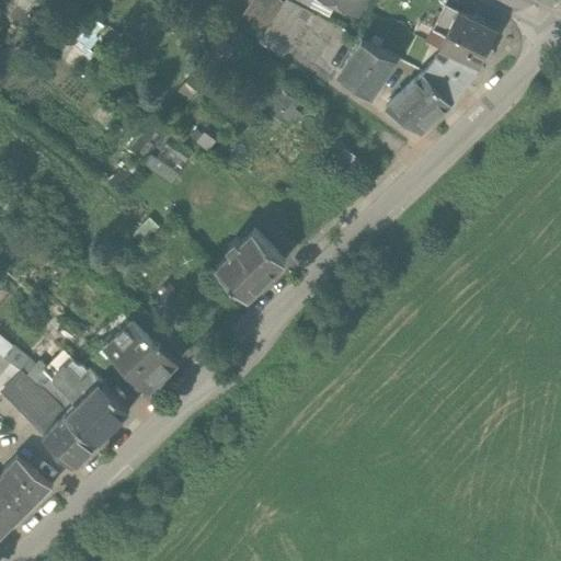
[(263,32),(281,0),(251,0),(241,19),(263,32)]
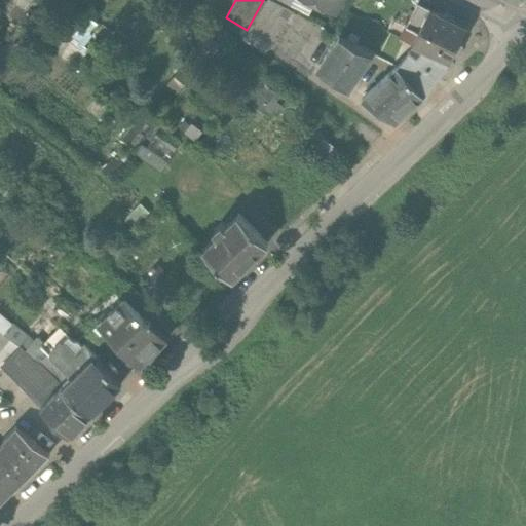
[(289,5),(279,0),(263,0),(247,30),(270,43),(292,7),(289,5)]
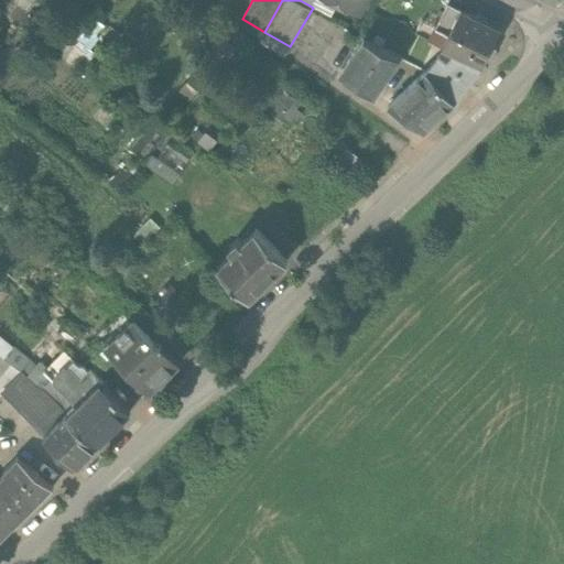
[(340,0),(360,10),(366,0),(340,0)]
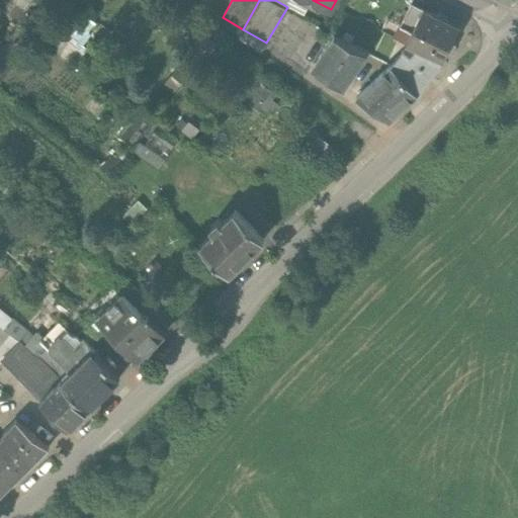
[(401,27),(413,32),(424,11),(413,4),(401,27)]
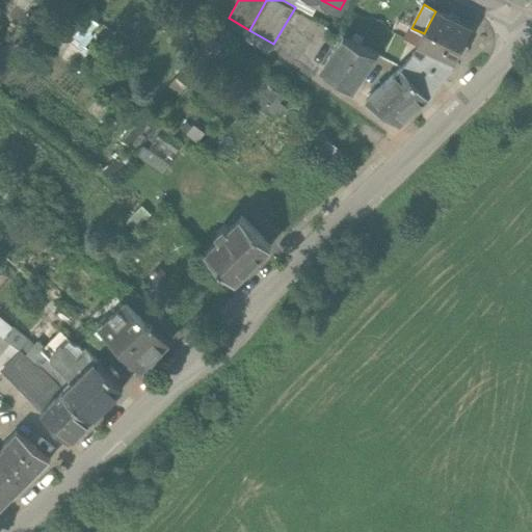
[(470,29),(435,11),(424,33),(418,46),(427,50),(452,62),(470,29)]
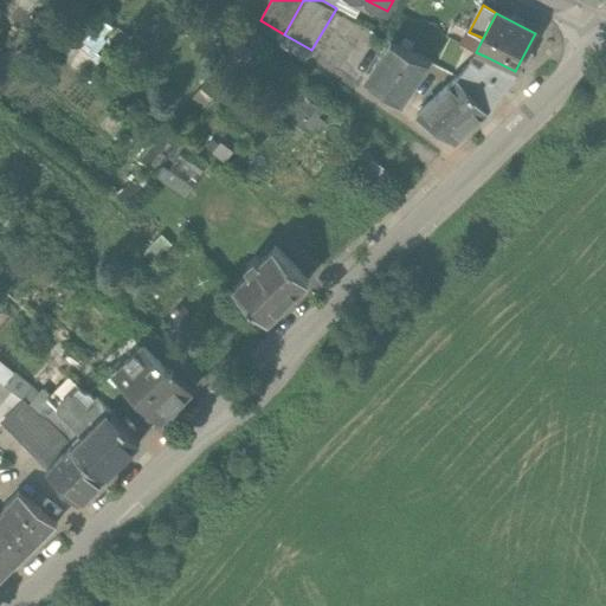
[(311,50),(284,34),(277,45),(305,62),(311,50)]
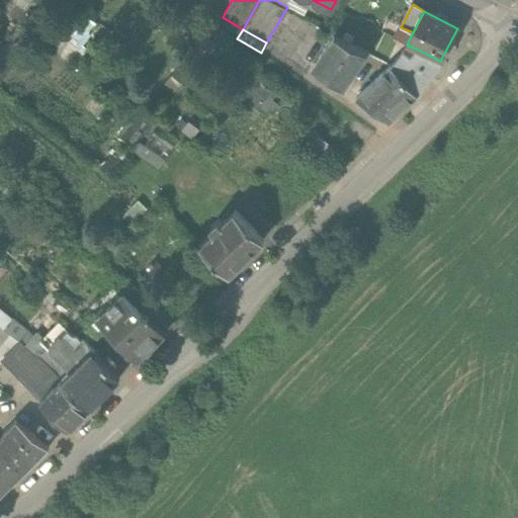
[(366,53),(335,31),(312,66),(344,87),(366,53)]
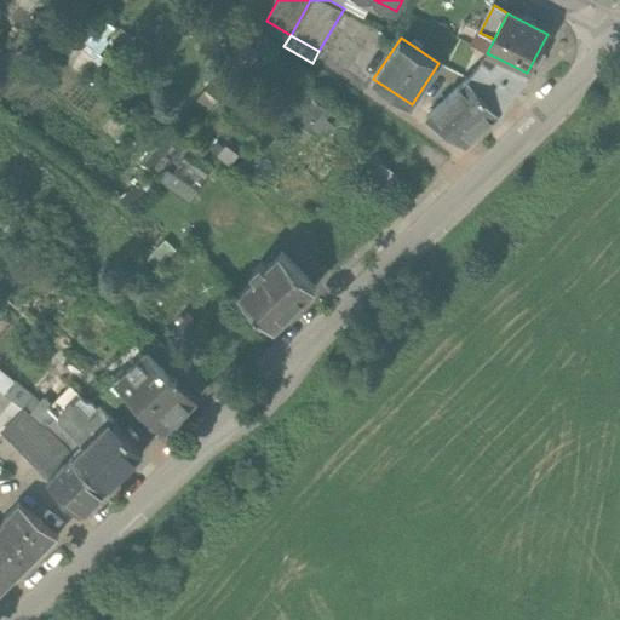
[(527,73),(498,58),(493,65),(488,61),(470,79),(501,110),(527,73)]
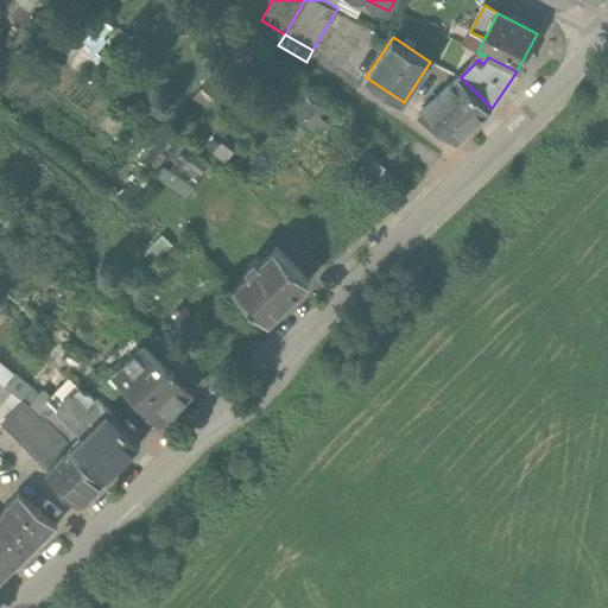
[(492,108),(461,77),(420,113),(457,139),(492,108)]
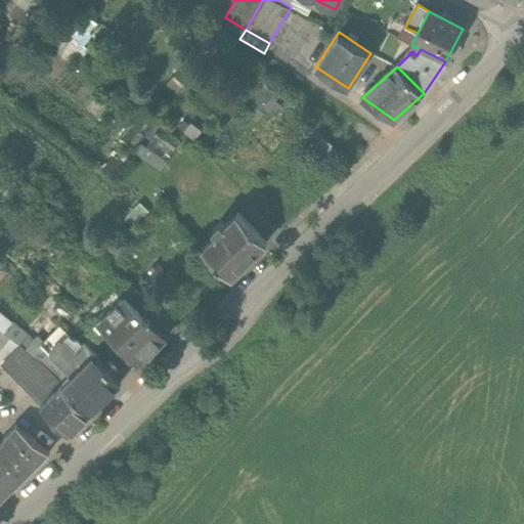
[(290,107),(267,90),(247,117),(269,133),(290,107)]
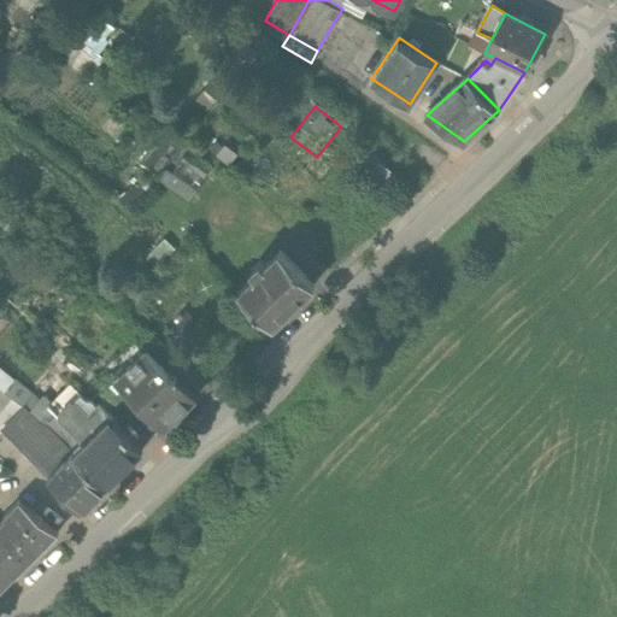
[(212,183),(158,140),(137,165),(192,209),(212,183)]
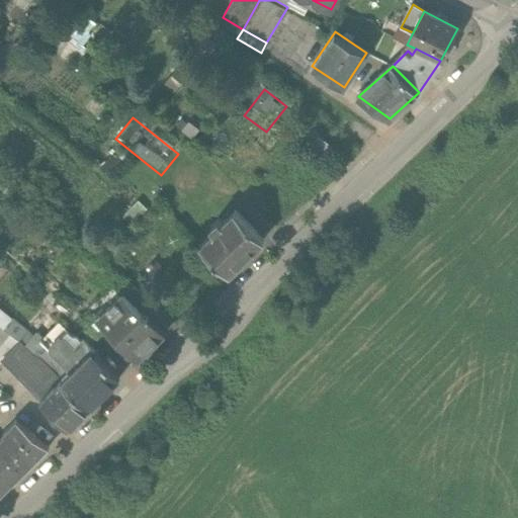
[(263,238),(236,210),(223,223),(219,219),(210,227),(213,231),(201,243),(229,271),(263,238)]
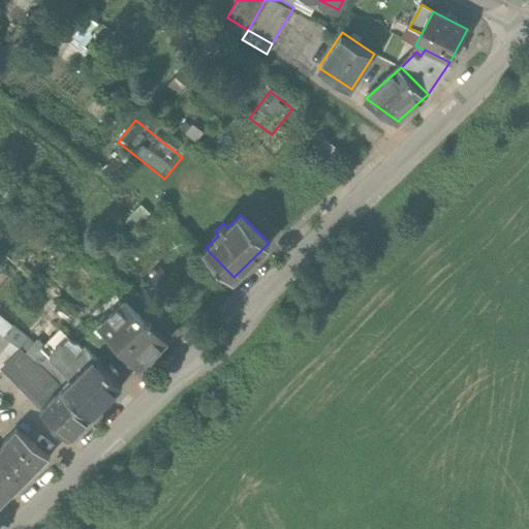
[(150,323),(126,298),(110,314),(113,317),(102,327),(141,367),(169,339),(152,321),(150,323)]
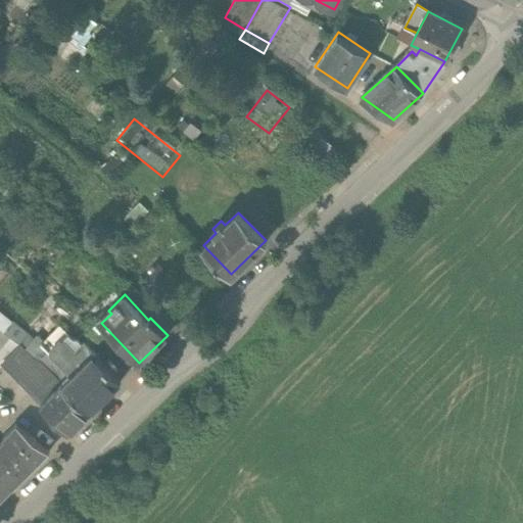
[(56,359),(12,323),(3,333),(62,382),(70,373),(56,359)]
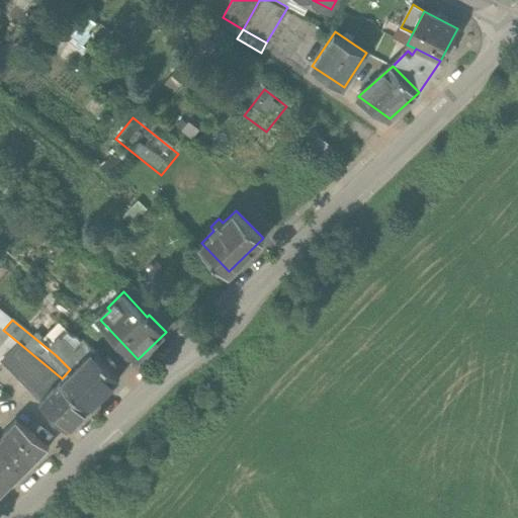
[(94,349),(83,338),(79,343),(60,324),(44,340),(51,348),(51,349),(56,355),(70,369),(62,378),(89,407),(120,376),(94,349)]
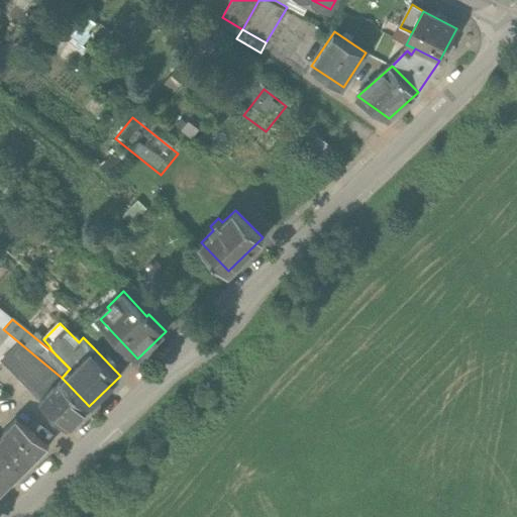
[(3,329),(0,326),(0,367),(12,353),(27,368),(19,375),(40,398),(62,378),(3,329)]
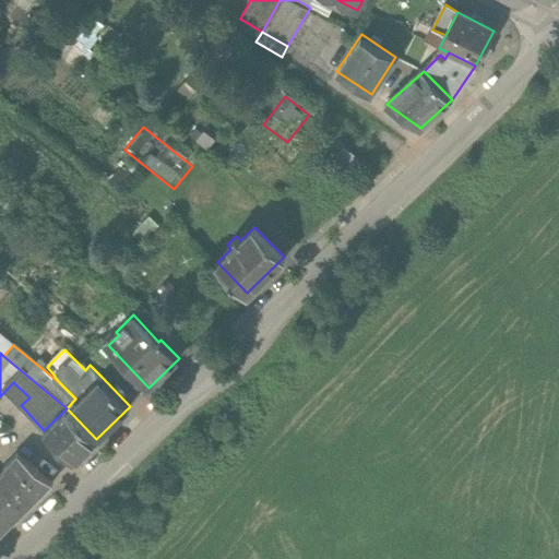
[(96,439),(67,408),(44,430),(74,460),(96,439)]
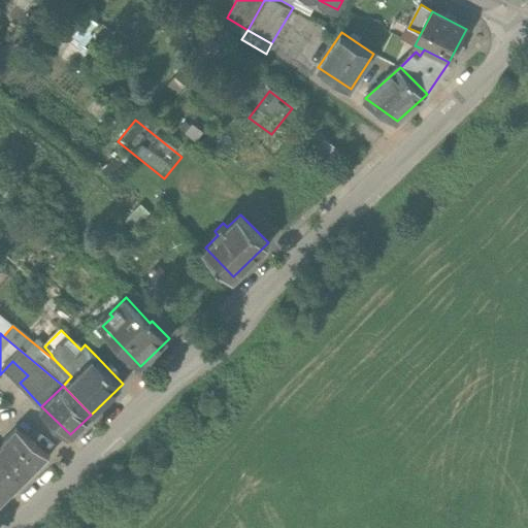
[(0,457),(0,463),(23,487),(52,459),(23,430),(6,447),(8,449),(0,457)]
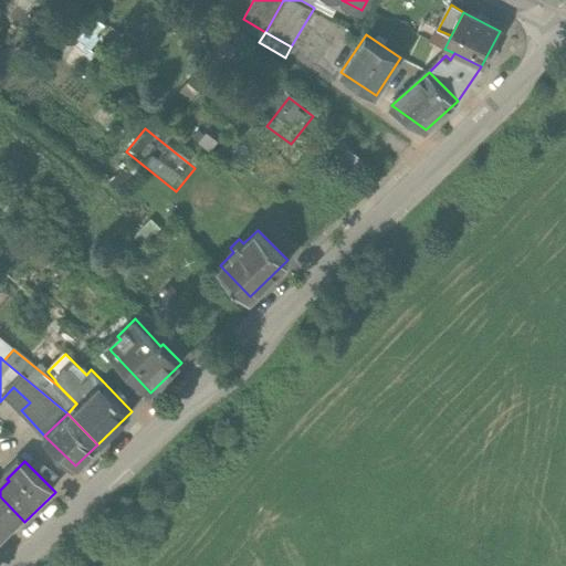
[(0,496),(0,545),(24,522),(0,496)]
